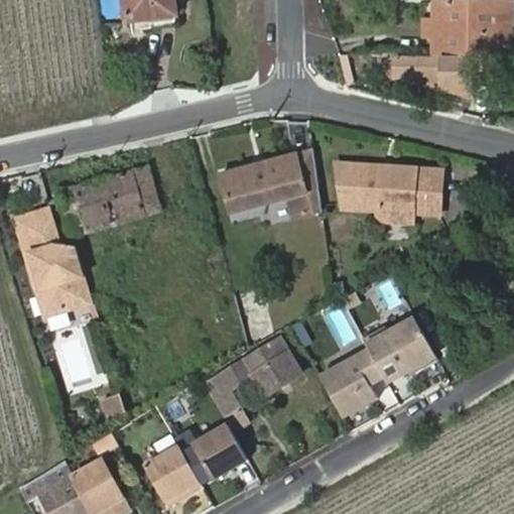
[(124,0),(128,21),(178,15),(175,0),(124,0)]
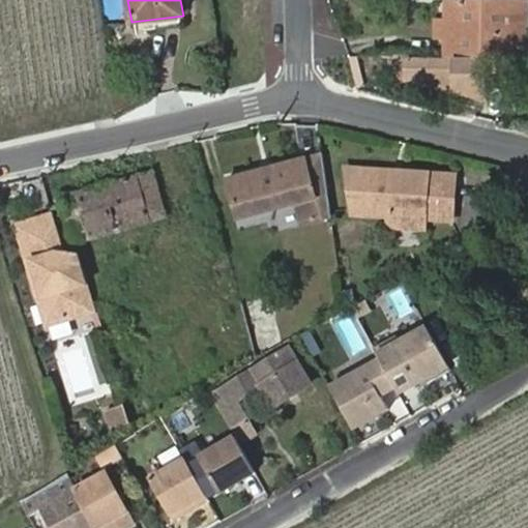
[(446,18),(445,39),(445,53),(526,55),(527,0),(447,0),(446,18)]
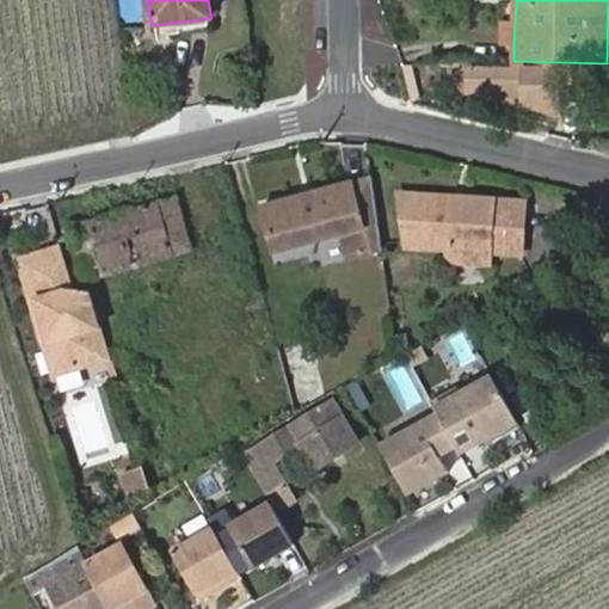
[(500,44),(514,45),(515,20),(500,19),(500,44)]
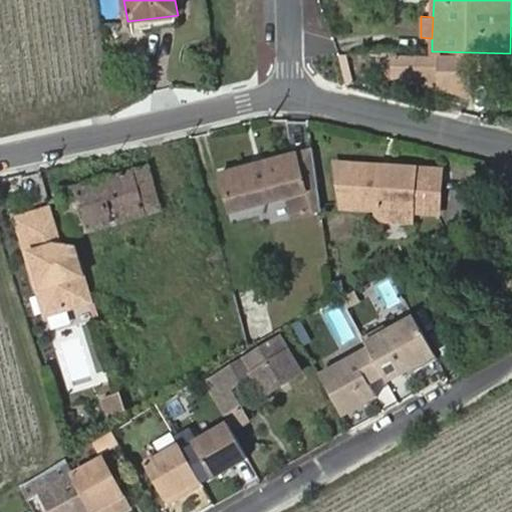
[(469,56),(396,54),(394,83),(468,84),(469,56)]
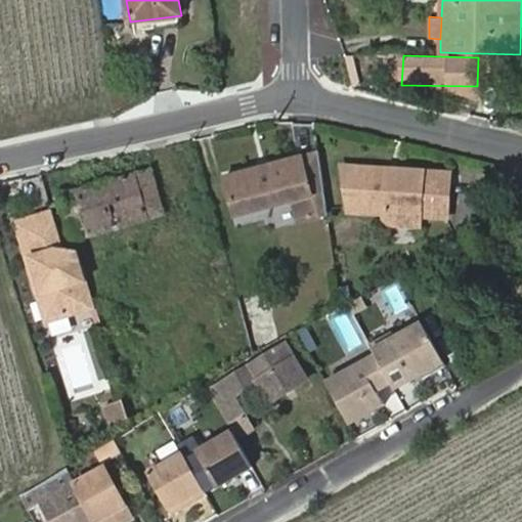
[(309,220),(327,215),(318,155),(224,176),(233,216),(292,203),(305,199),(309,220)]
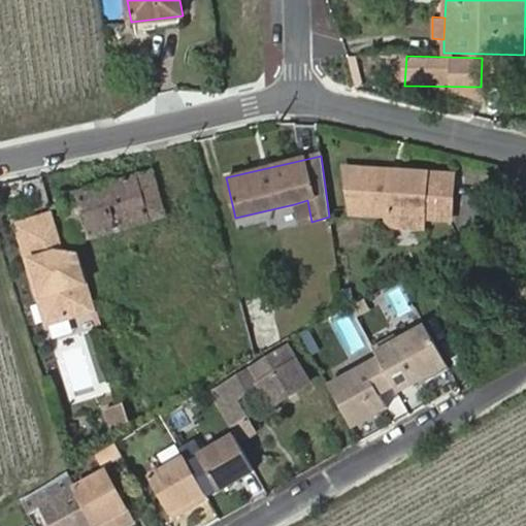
[(425,170),(343,164),(350,210),(384,212),(391,223),(422,225),(423,215),(450,217),(451,185),(424,183),(425,170)]
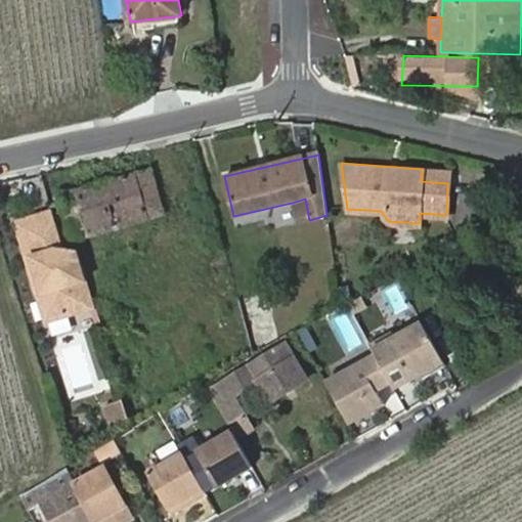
[(58,193),(71,237),(162,211),(149,169),(58,193)]
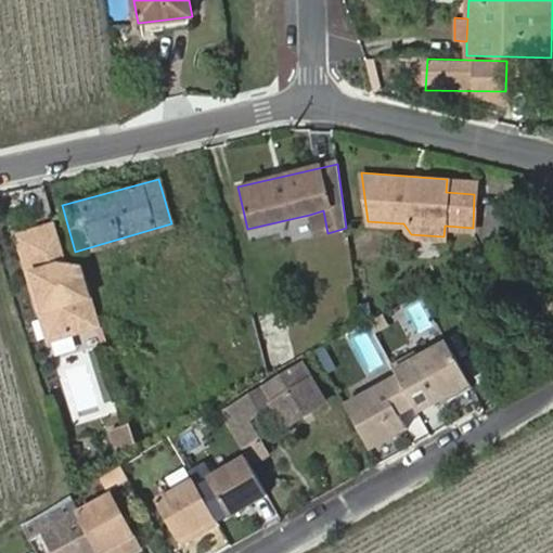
[(475,180),(447,179),(446,192),(474,194),(475,180)]
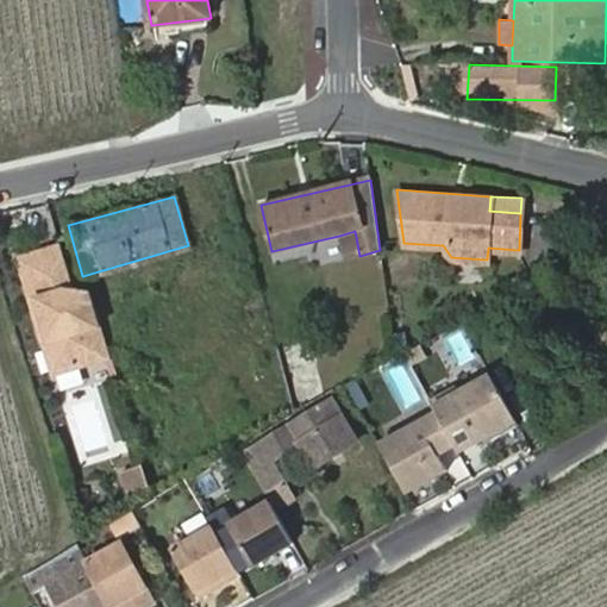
[(355,231),(339,236),(345,258),(360,256),(355,231)]
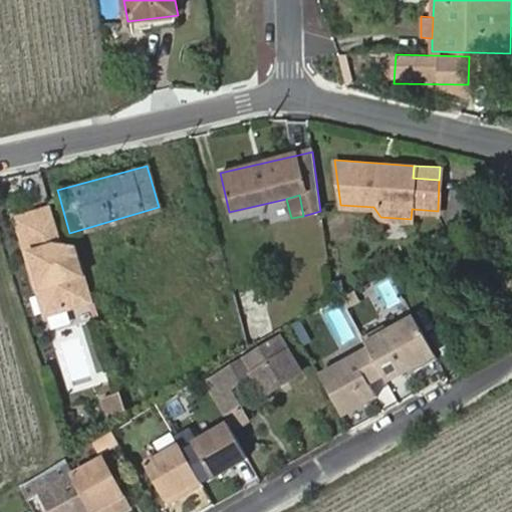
[(61,241),(49,203),(12,215),(26,262),(31,261),(32,266),(29,267),(43,314),(91,300),(74,246),(61,241)]
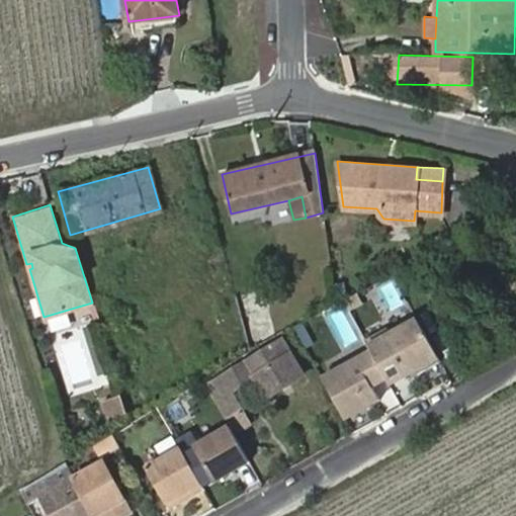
[(235,291),(242,338),(272,333),(264,286),(235,291)]
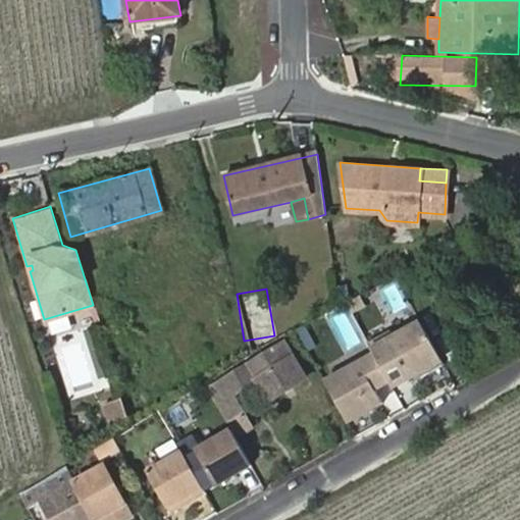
[(372,352),(323,378),(347,422),(381,403),(374,390),(388,382),(392,388),(443,360),(419,316),(368,344),(372,352)]
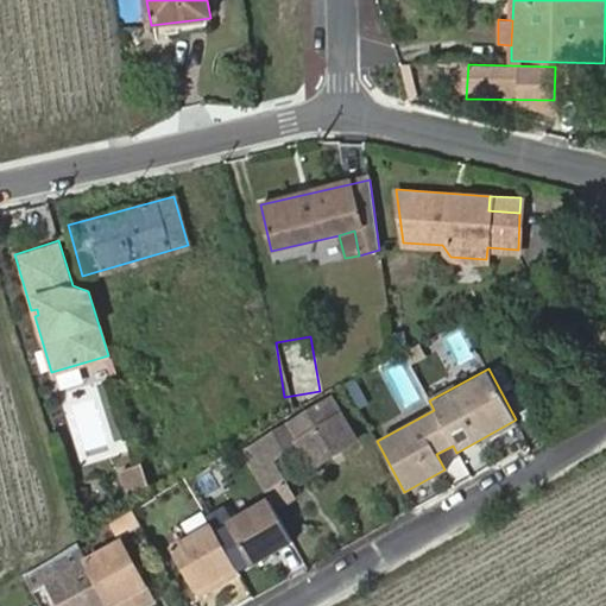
[(333,398),(244,450),(265,486),(282,477),(270,456),(296,441),(311,468),(357,441),(333,398)]
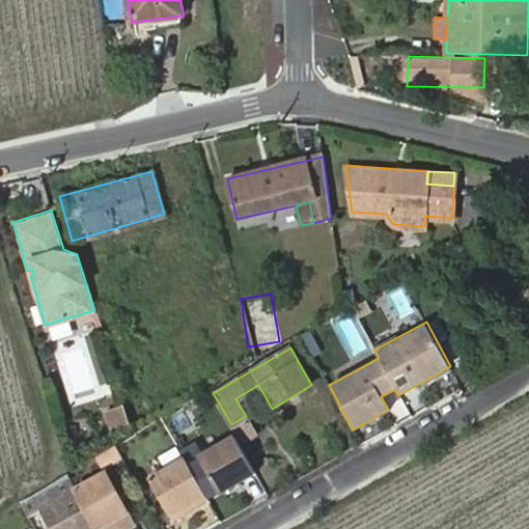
[(233,436),(197,456),(218,493),(254,471),(233,436)]
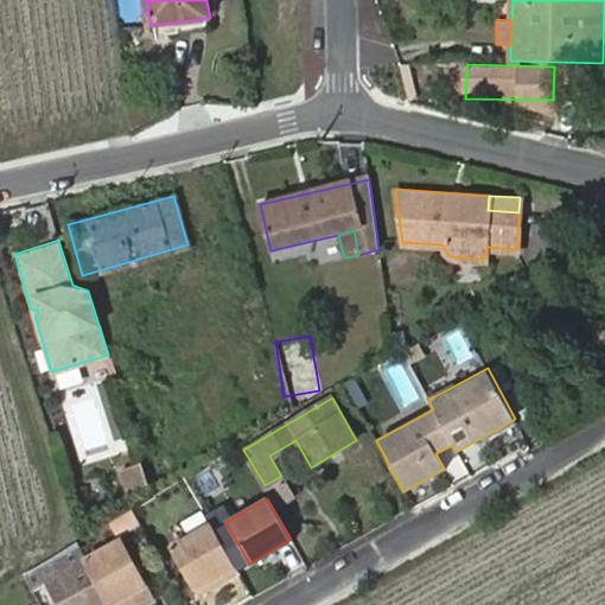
[(131,509),(106,523),(114,536),(138,523),(131,509)]
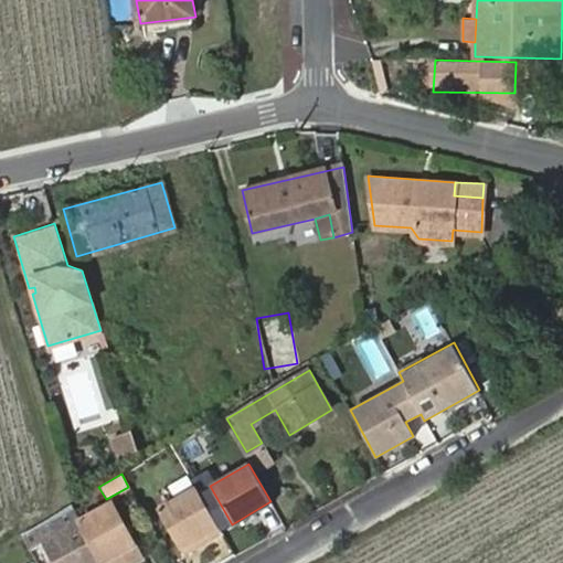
[(220,531),(195,488),(157,510),(182,553),(220,531)]
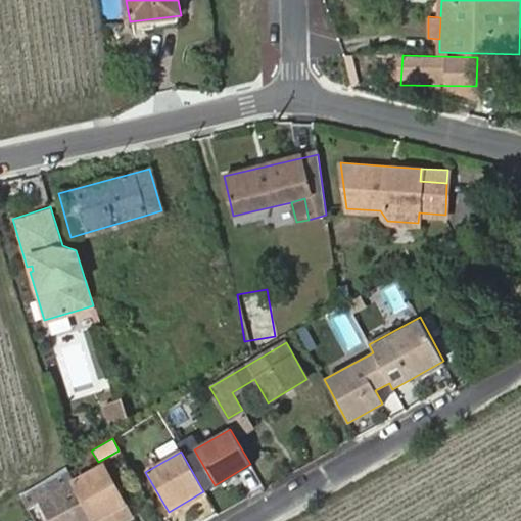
[(115,520),(129,514),(101,467),(70,484),(68,485),(89,520),(115,520)]
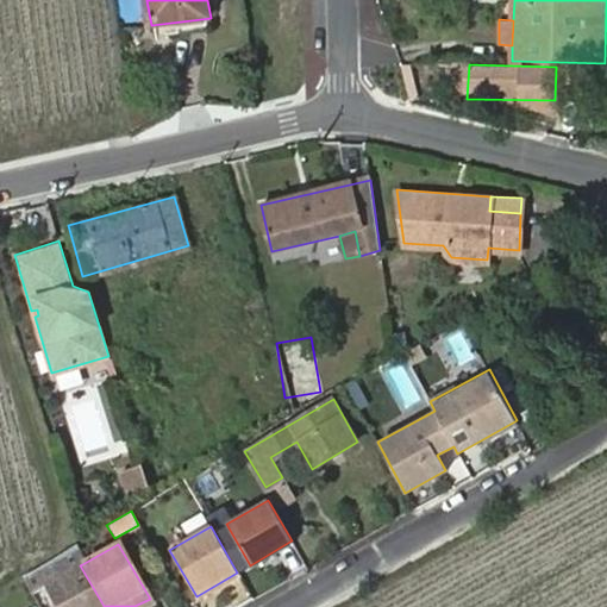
[(72,546),(22,576),(30,593),(45,583),(57,606),(104,606),(80,565),(82,564),(72,546)]
